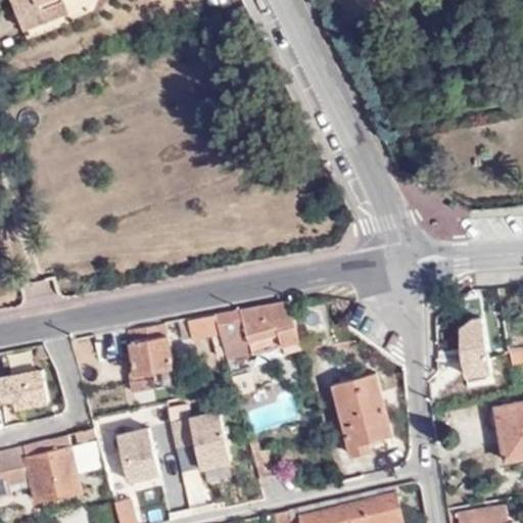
[(11,0),(24,30),(44,21),(41,10),(64,1),(63,0),(11,0)]
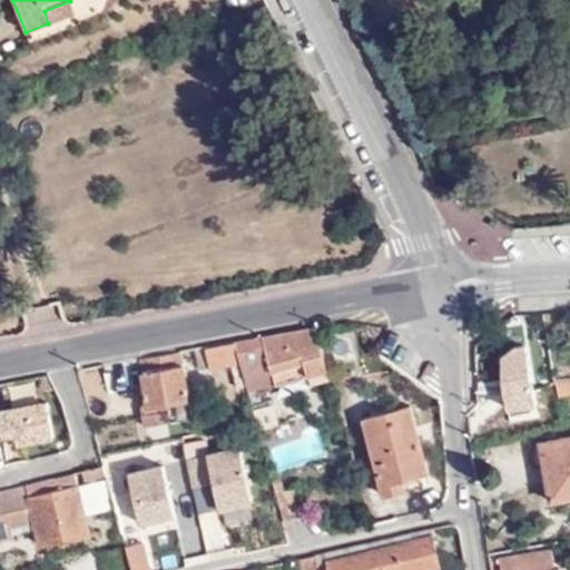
[(45,11),(48,23),(75,12),(70,1),(45,11)]
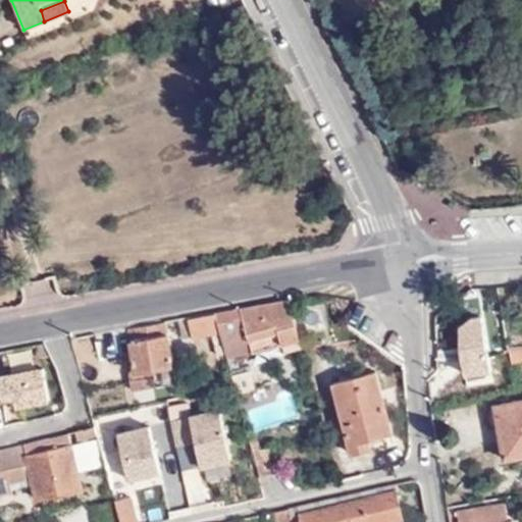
[(255,354),(283,347),(286,355),(302,350),(300,340),(289,301),(215,313),(219,329),(223,343),(226,355),(227,359),(254,352),(255,354)]
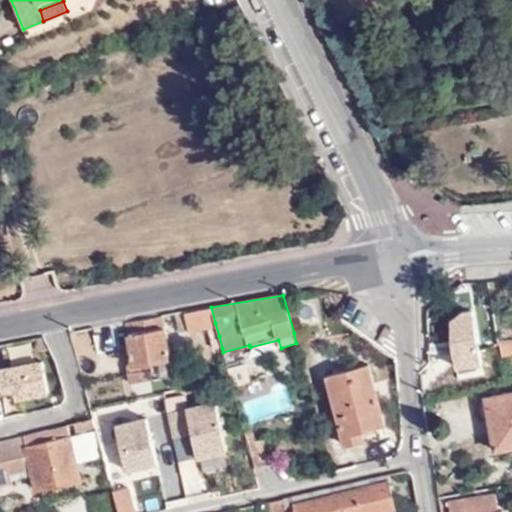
[(210,305),(186,310),(188,327),(209,324),(215,323),(211,307),(210,305)]
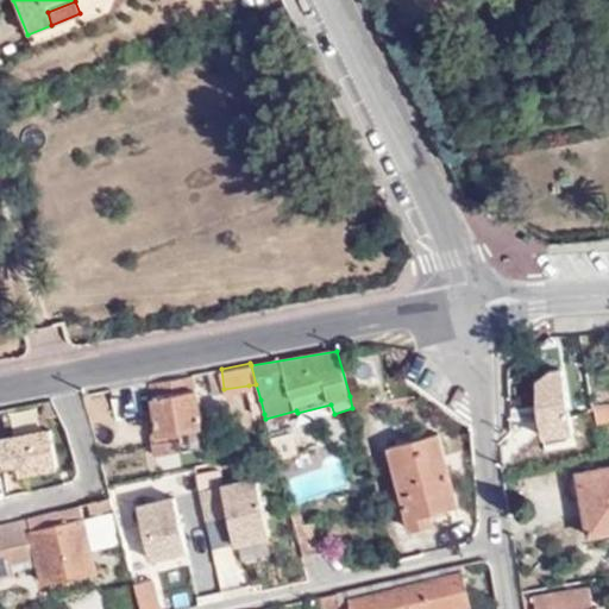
[(195,372),(148,382),(157,435),(155,437),(158,456),(183,451),(180,431),(205,426),(195,372)]
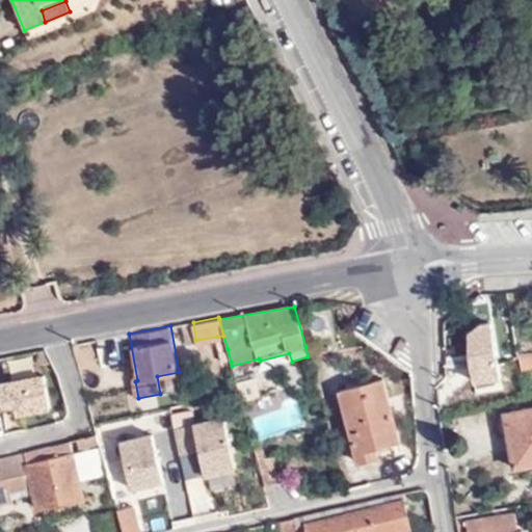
[(220,351),(228,349),(223,336),(217,337),(220,351)]
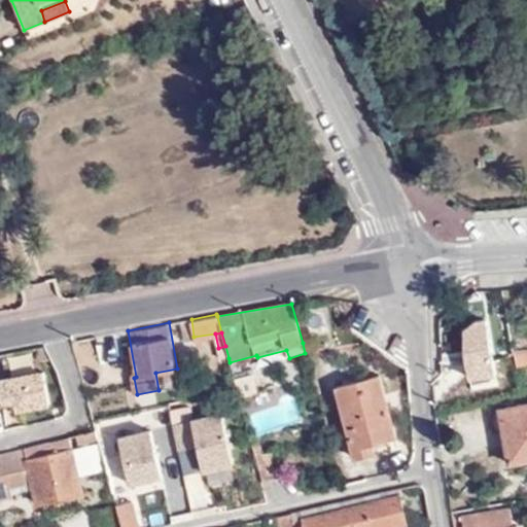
[(20,350),(0,353),(0,363),(2,372),(42,363),(38,347),(20,350)]
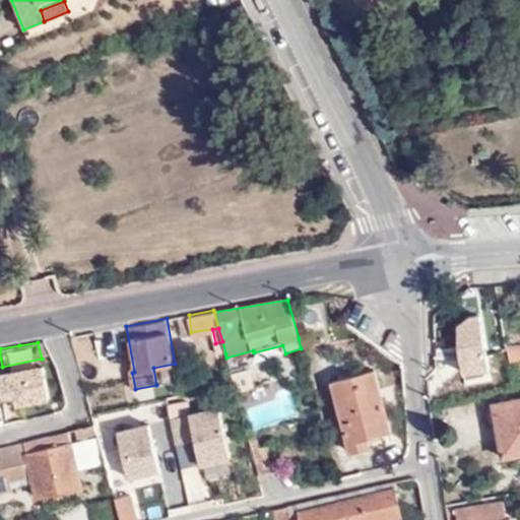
[(519,346),(510,348),(511,362),(519,361),(519,346)]
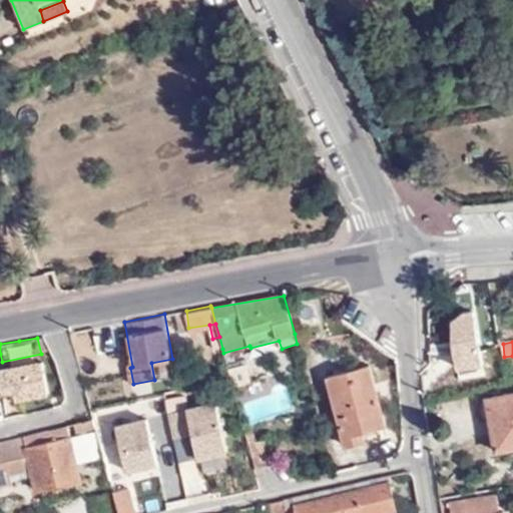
[(151,363),(154,380),(175,376),(172,359),(151,363)]
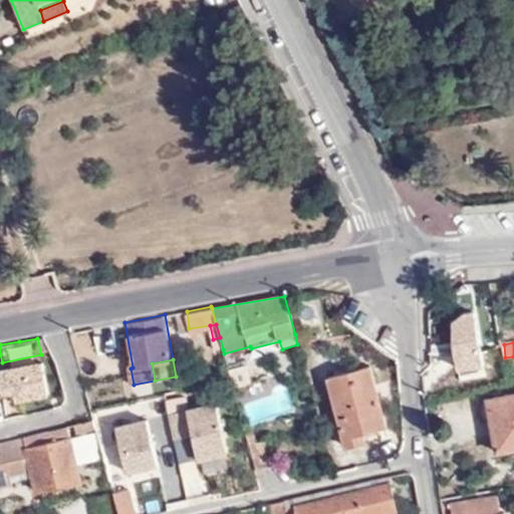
[(387,427),(369,364),(325,376),(347,449),(365,444),(362,434),(387,427)]
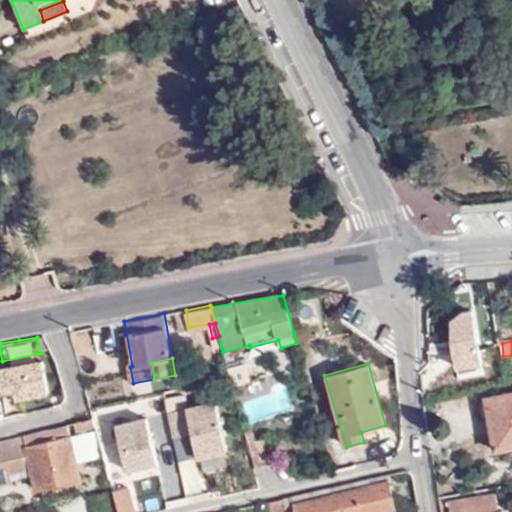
[(230,369),(235,387),(252,382),(247,364),(230,369)]
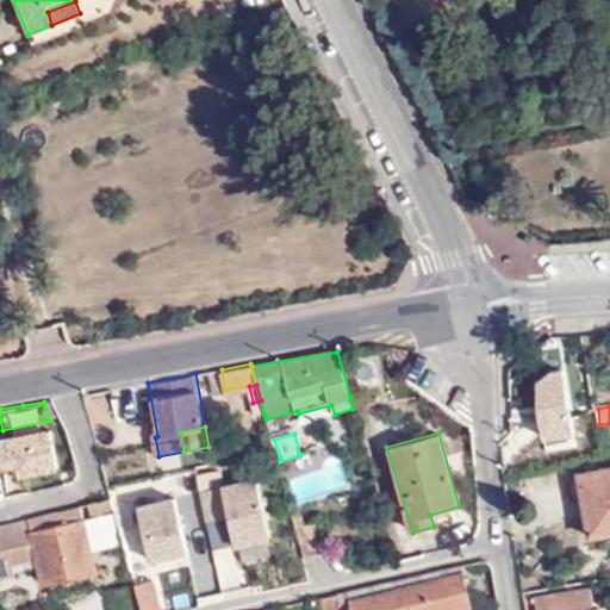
[(112,498),(103,462),(69,471),(78,506),(81,505),(92,503),(112,498)]
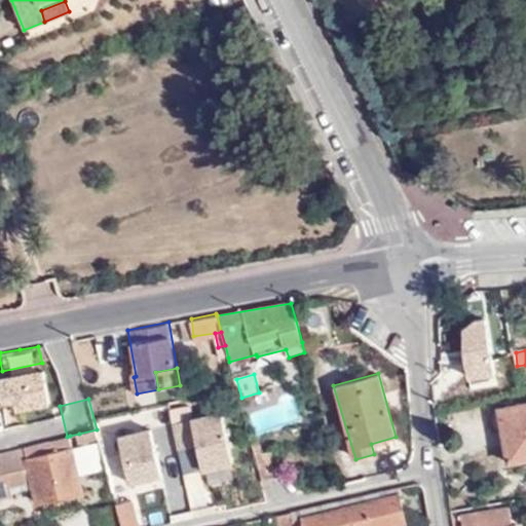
[(509,461),(525,457),(525,402),(499,407),(509,461)]
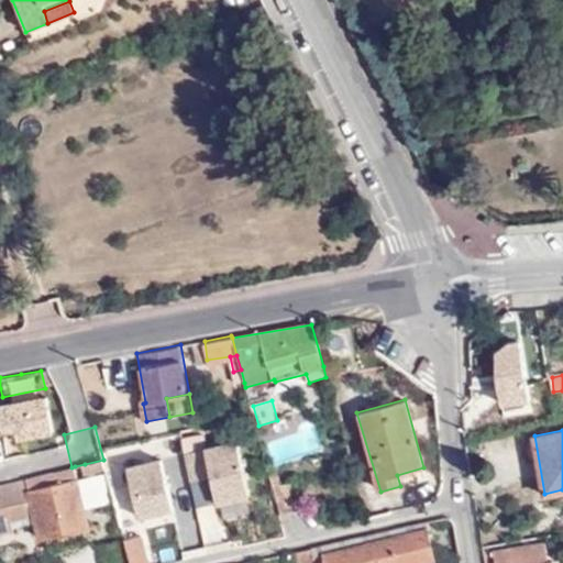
[(183,449),(188,477),(209,474),(218,518),(250,511),(235,439),(183,449)]
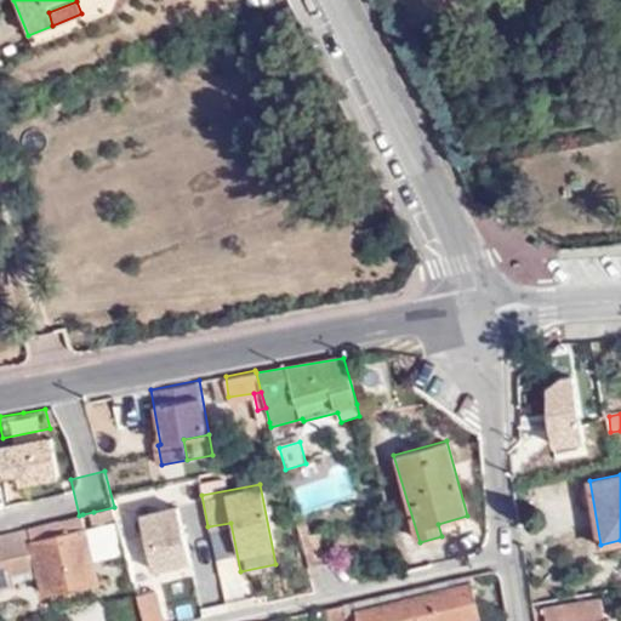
[(140,512),(157,571),(197,560),(181,501),(140,512)]
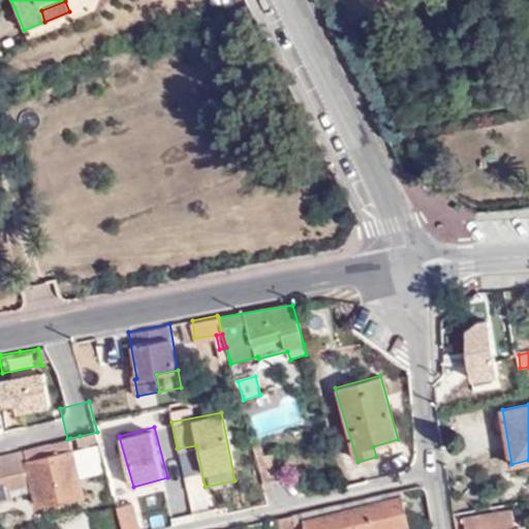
[(100,443),(97,432),(80,436),(82,446),(100,443)]
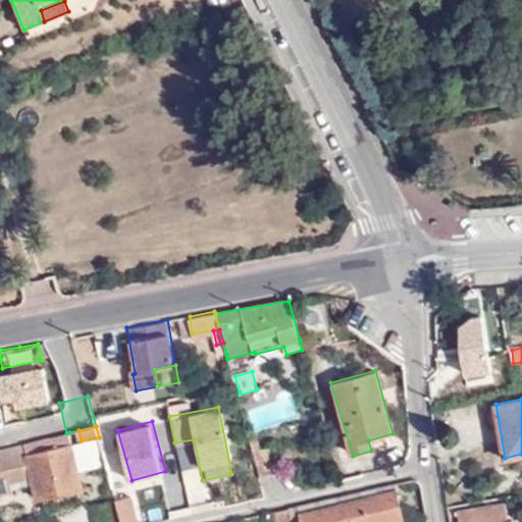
[(66,433),(0,448),(0,491),(13,488),(12,479),(9,467),(31,462),(34,475),(39,496),(82,485),(69,432),(66,433)]
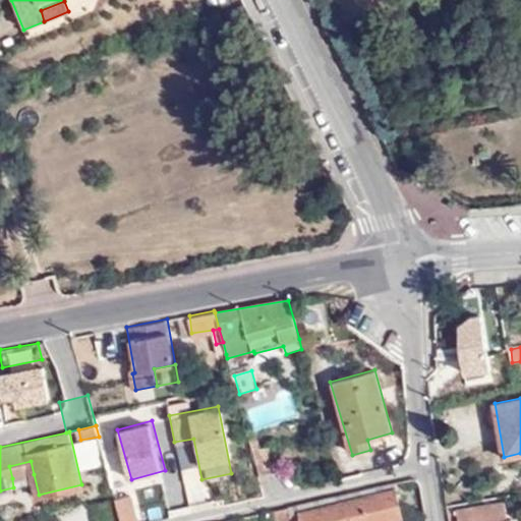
[(257,470),(259,476),(279,471),(272,446),(252,452),(257,470)]
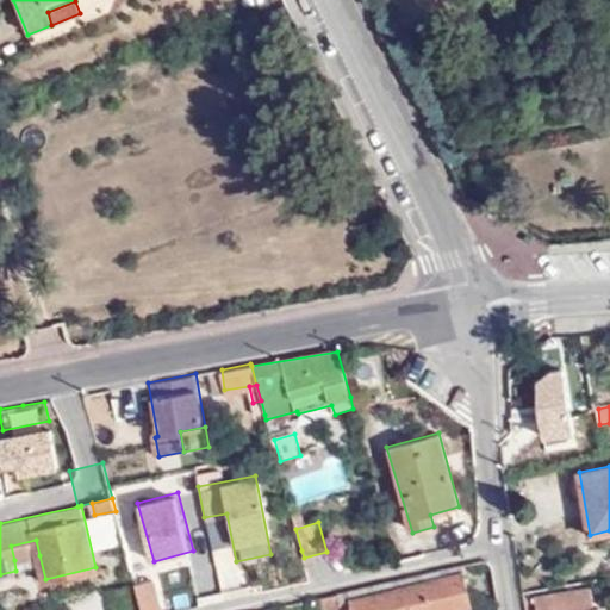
[(11,546),(14,560),(39,555),(36,540),(11,546)]
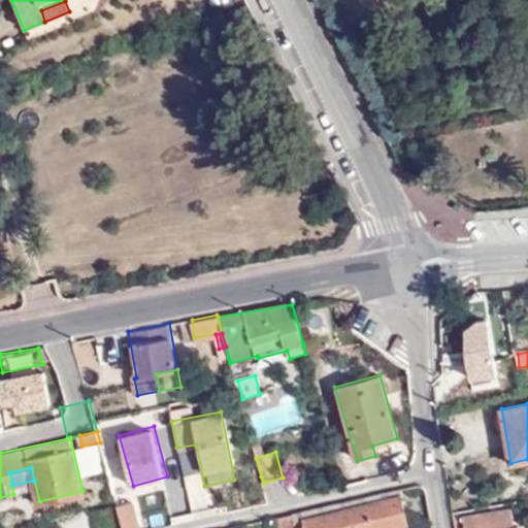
[(407,525),(399,490),(274,518),(276,527),(295,527),(295,526),(304,525),(304,527),(395,527),(407,526),(407,525)]
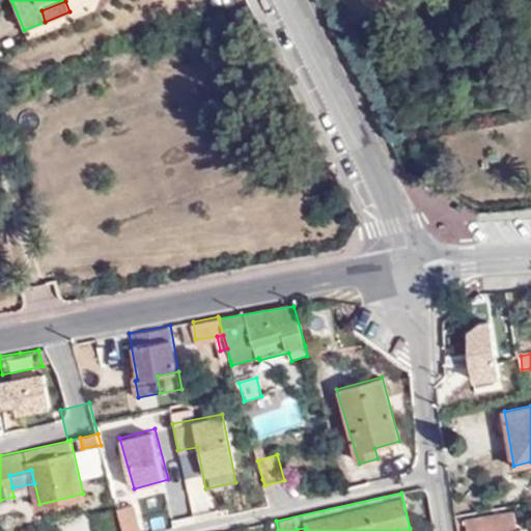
[(137,530),(131,505),(116,508),(121,530),(137,530)]
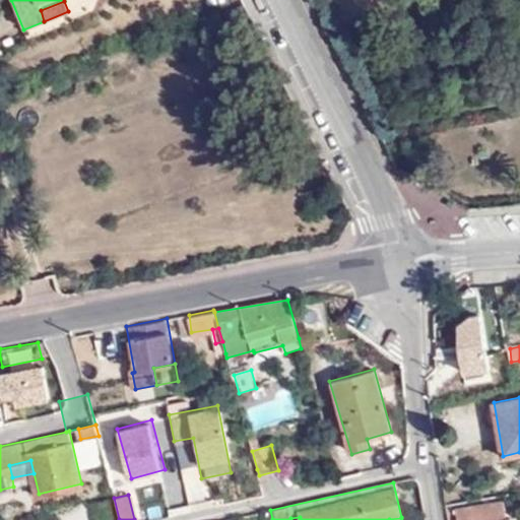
[(505,499),(456,506),(458,519),(511,519),(511,517),(508,517),(505,499)]
